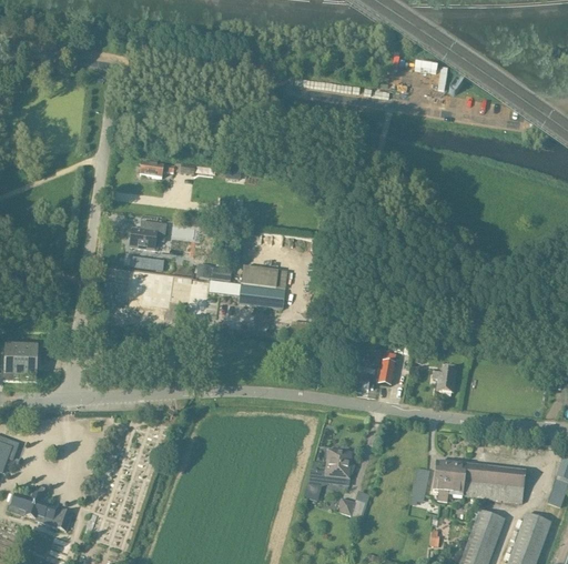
[(173,165),(162,163),(140,161),(139,173),(161,175),(162,169),(172,171),(173,165)]
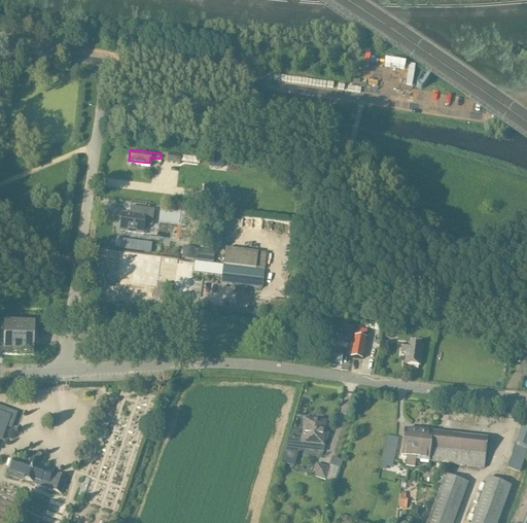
[(179,159),(180,151),(167,150),(162,149),(161,158),(166,159),(166,158),(179,159)]
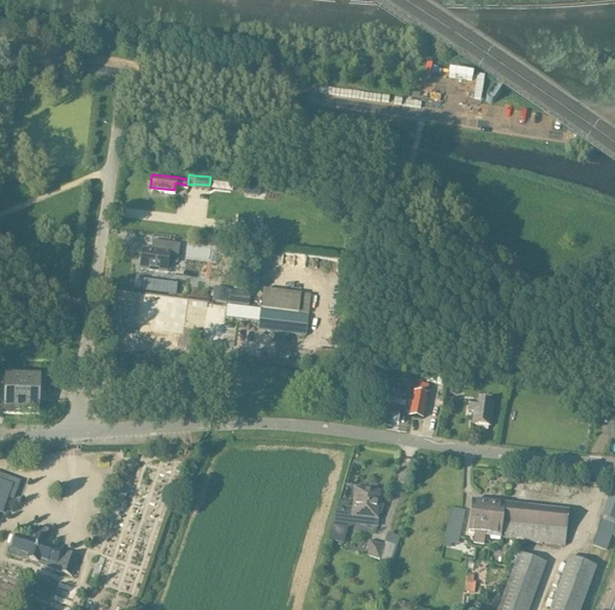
[(237,232),(251,233),(252,221),(238,219),(237,232)]
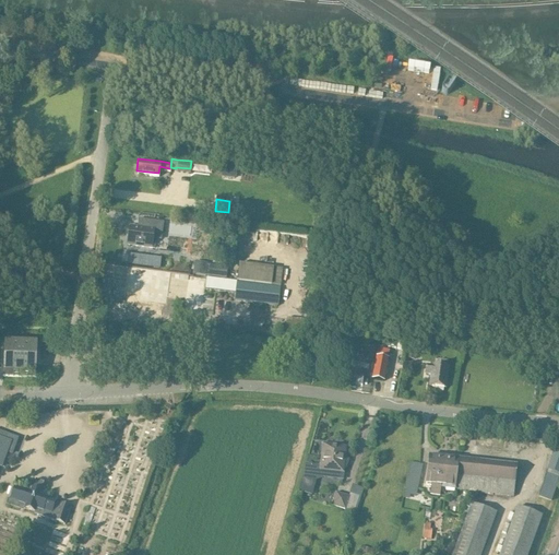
[(162,228),(163,219),(142,216),(141,224),(129,222),(127,240),(123,240),(122,246),(126,246),(127,243),(152,246),(154,227),(162,228)]
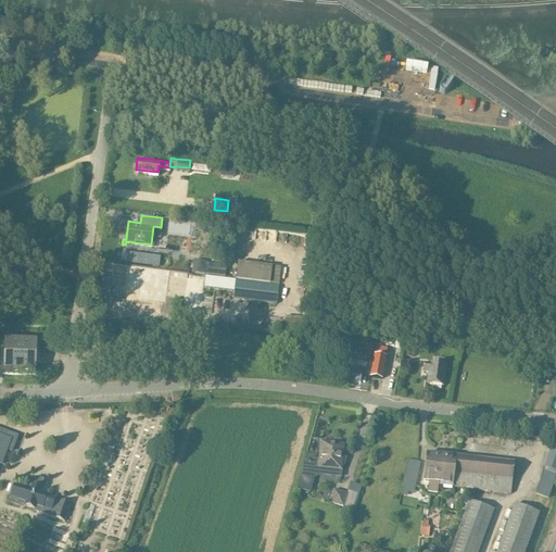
[(128,250),(126,260),(150,263),(152,253),(128,250)]
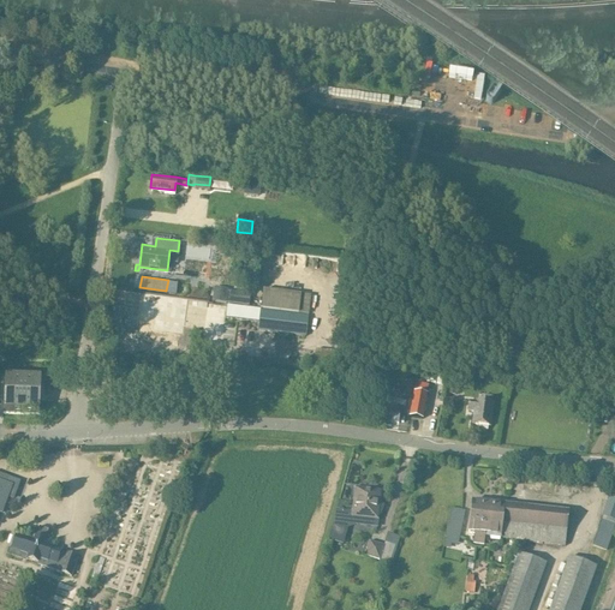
[(249,303),(251,289),(228,287),(228,285),(215,282),(213,298),(249,303)]
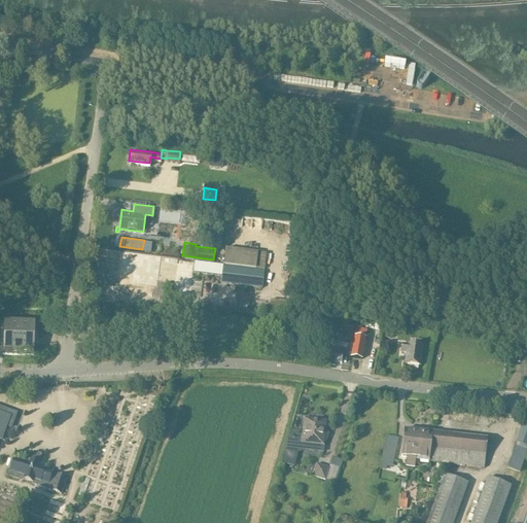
[(261,285),(265,268),(222,263),(222,262),(195,258),(192,269),(221,273),(220,280),(261,285)]
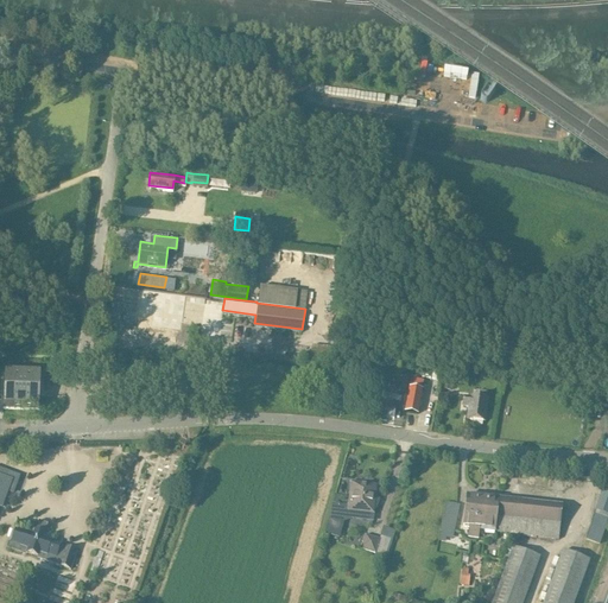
[(5,366),(2,406),(20,406),(23,366),(5,366)]
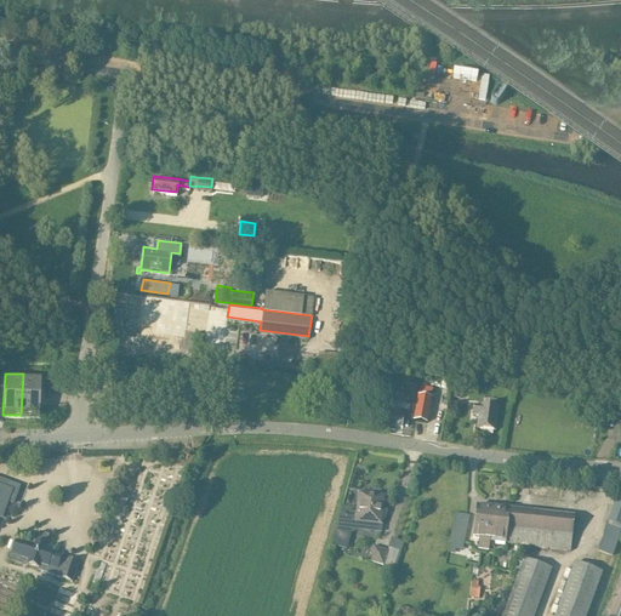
[(23,374),(21,415),(39,416),(41,375),(23,374)]
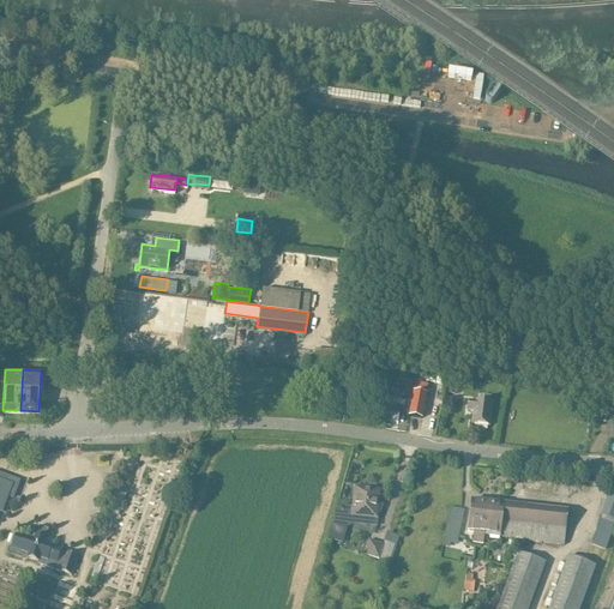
[(413,389),(408,412),(421,415),(425,391),(426,384),(415,381),(414,389),(413,389)]
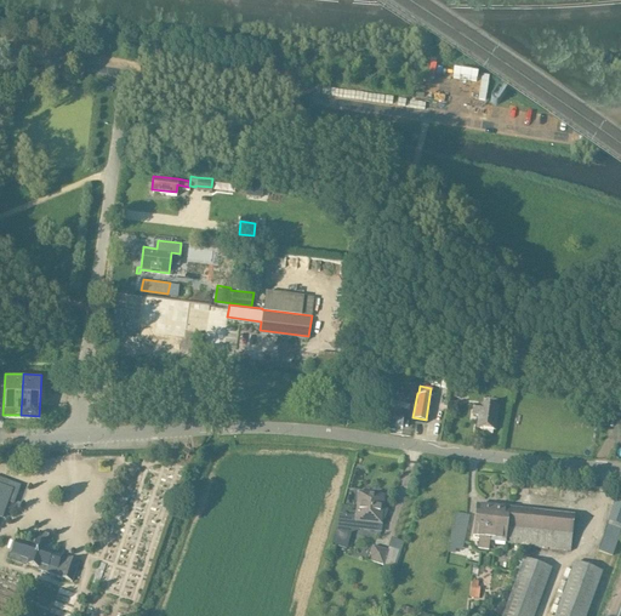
[(497,405),(473,401),(472,411),(479,411),(477,425),(484,426),(485,428),(489,428),(491,427),(494,427),(497,405)]
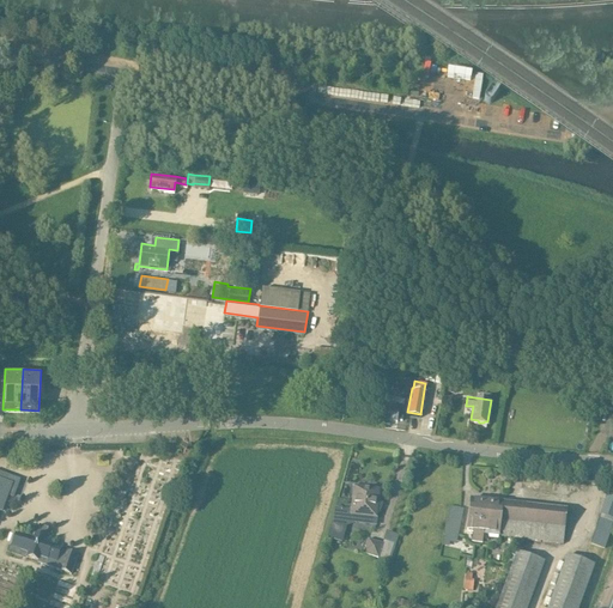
[(402,417),(402,407),(404,403),(399,402),(399,401),(388,400),(384,420),(389,420),(389,418),(396,419),(396,417),(402,417)]
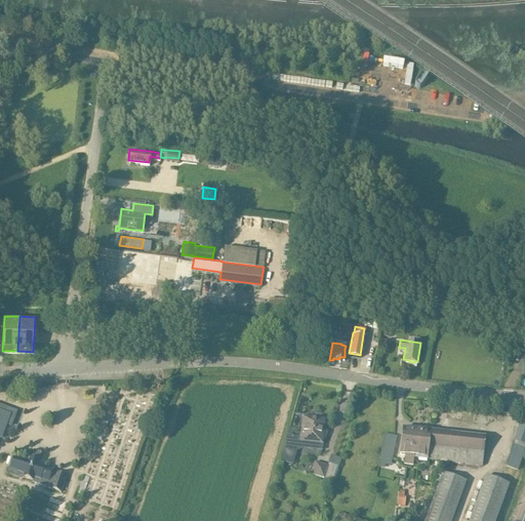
[(2,433),(6,423),(5,423),(6,421),(10,423),(15,408),(6,405),(4,410),(2,409),(0,407),(0,434),(1,435),(2,433)]
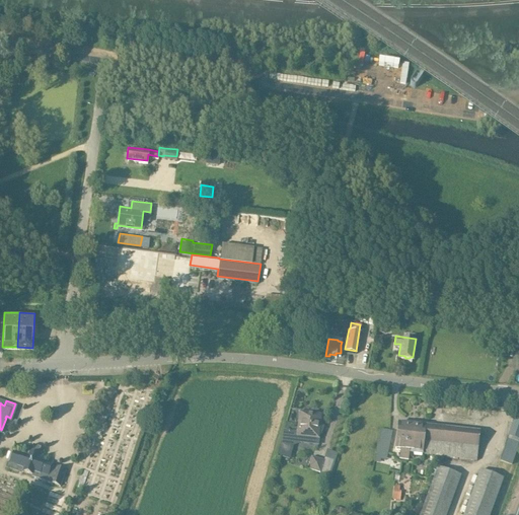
[(284,429),(277,455),(290,458),(293,445),(300,442),(307,443),(308,435),(318,436),(321,412),(299,410),(297,430),(284,429)]
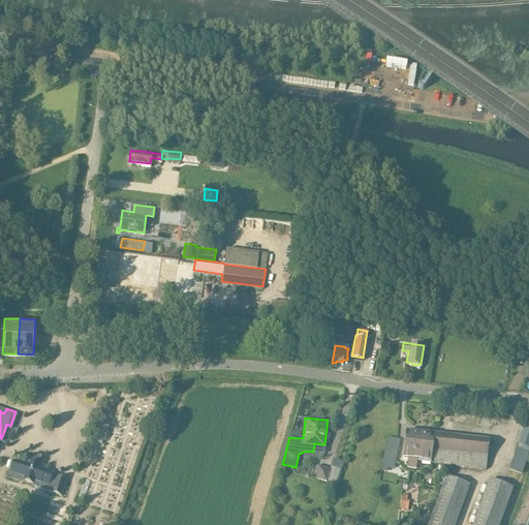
[(528,424),(524,423),(508,466),(521,470),(528,445),(528,424)]
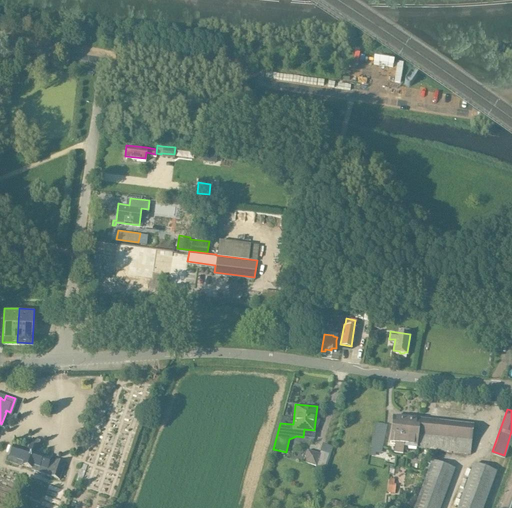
[(421,446),(424,418),(393,414),(390,440),(395,441),(394,448),(403,449),(403,444),(421,446)]
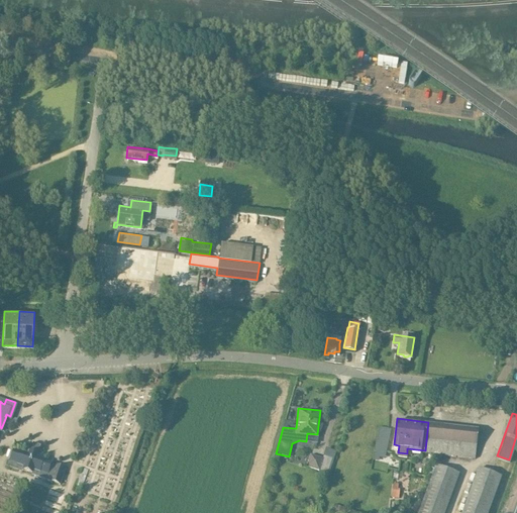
[(475,456),(478,428),(428,422),(425,450),(475,456)]
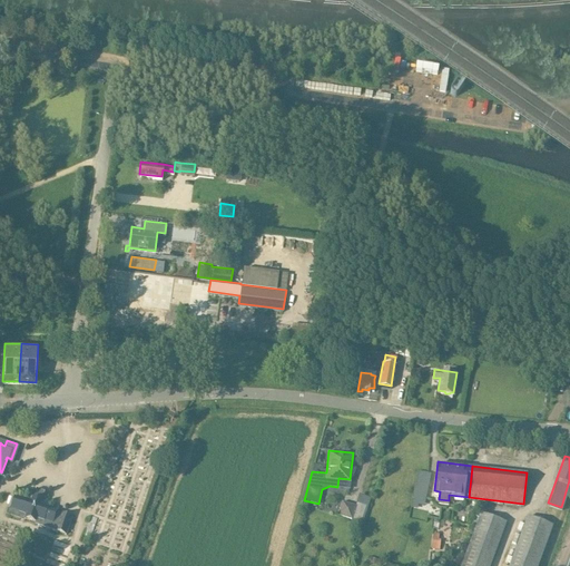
[(414,486),(428,488),(429,481),(428,481),(430,470),(418,468),(414,486)]
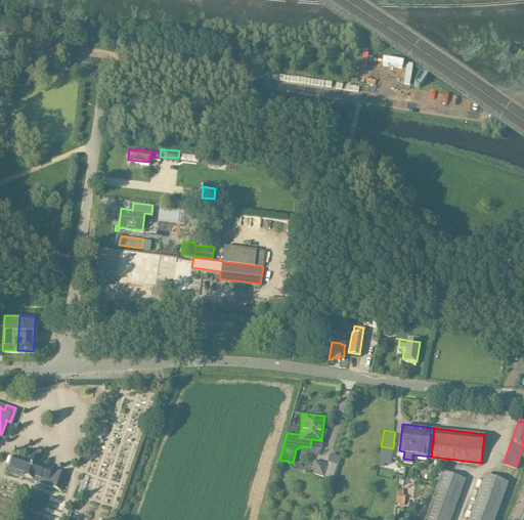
[(52,466),(42,463),(43,463),(38,461),(38,459),(28,455),(27,458),(20,456),(13,453),(12,455),(11,455),(8,462),(10,463),(10,464),(9,463),(7,470),(18,474),(18,471),(23,472),(23,473),(33,476),(34,474),(37,475),(36,480),(46,483),(47,481),(51,482),(50,485),(60,488),(66,472),(51,467),(52,466)]
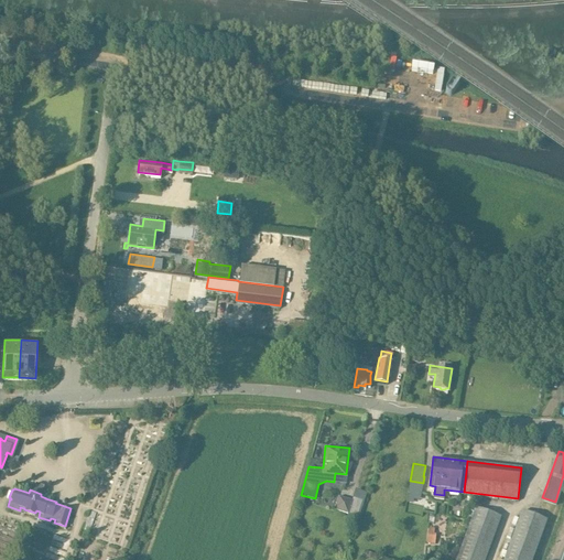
[(353,497),(339,493),(335,506),(358,514),(362,497),(354,494),(353,497)]
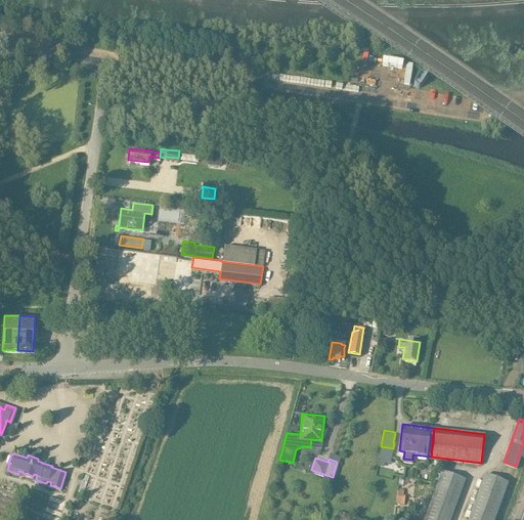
[(441,470),(423,519),(449,519),(465,479),(441,470)]
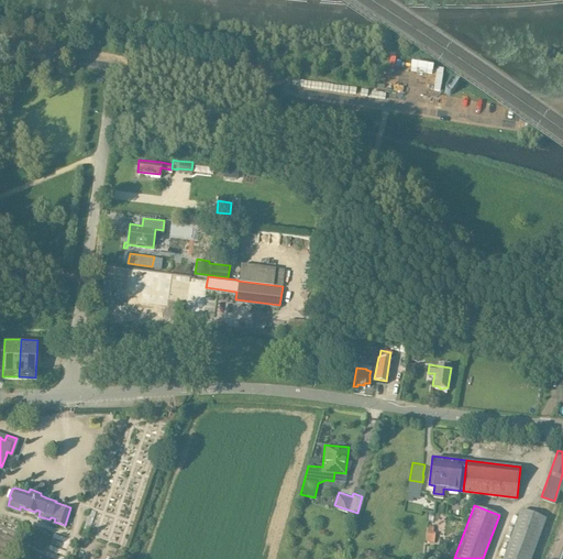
[(520,508),(501,558),(529,558),(544,517),(520,508)]
